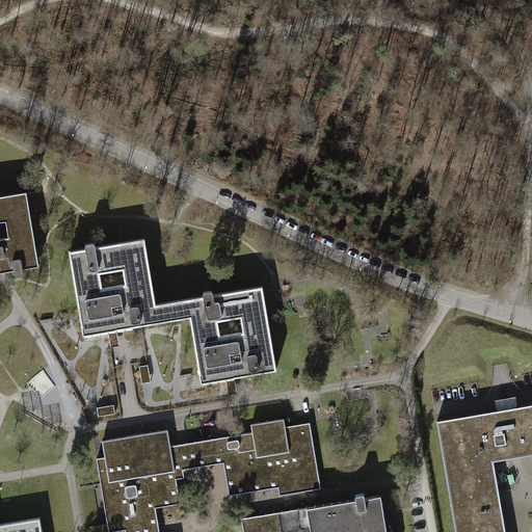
[(0,195),(0,271),(1,272),(14,270),(15,274),(24,272),(23,268),(40,266),(27,191),(0,195)]
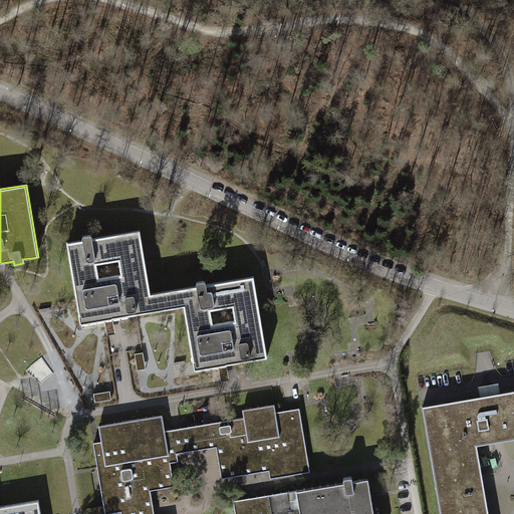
[(92,239),(91,235),(82,236),(82,240),(67,243),(80,324),(154,311),(151,294),(139,230),(92,239)]
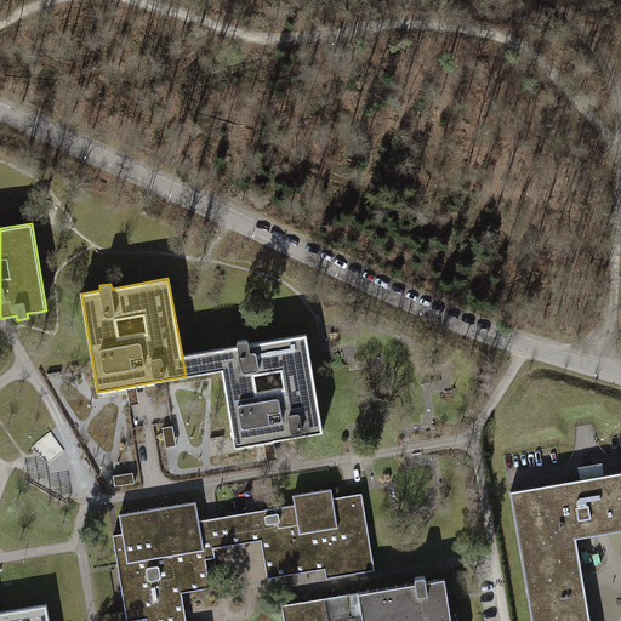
[(238,346),(182,355),(186,376),(222,370),(234,446),(323,432),(307,335),(249,345),(248,340),(237,341),(238,346)]
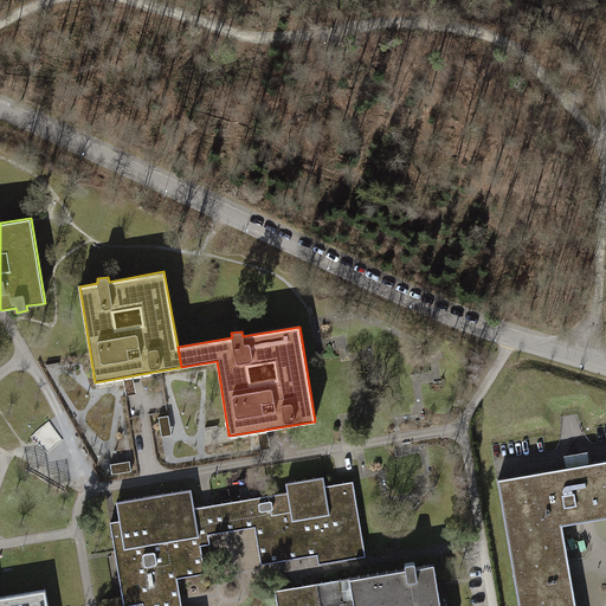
[(129,395),(137,393),(135,381),(127,384),(129,395)]
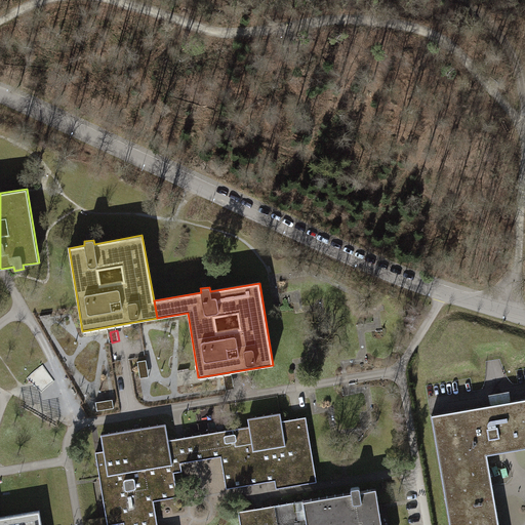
[(137,361),(140,378),(149,376),(147,360),(137,361)]
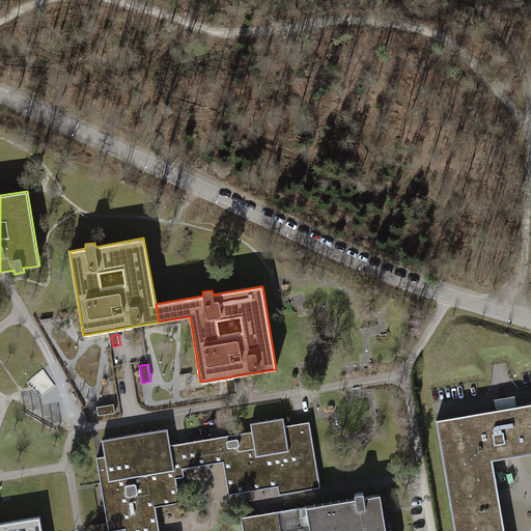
[(99,416),(115,413),(114,403),(96,407),(99,416)]
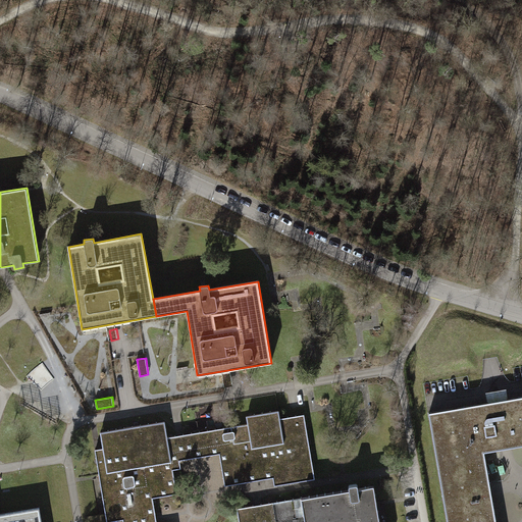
[(497,521),(485,453),(521,446),(521,397),(429,413),(447,521),(497,521)]
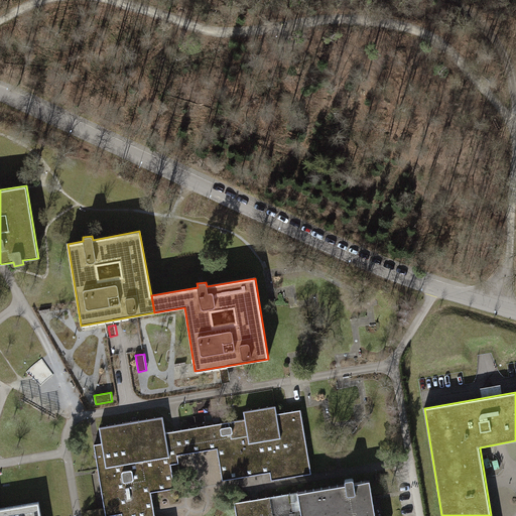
[(271,480),(311,474),(300,410),(277,414),(275,406),(244,411),(245,419),(189,428),(191,444),(223,439),(229,471),(249,468),(269,465),(271,480)]
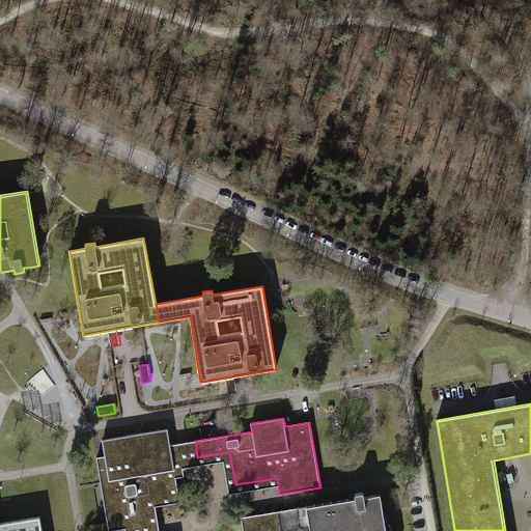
[(96,457),(108,530),(110,530),(138,527),(150,525),(146,500),(170,496),(166,471),(174,470),(173,462),(182,459),(178,444),(170,445),(168,428),(102,440),(105,456),(96,457)]
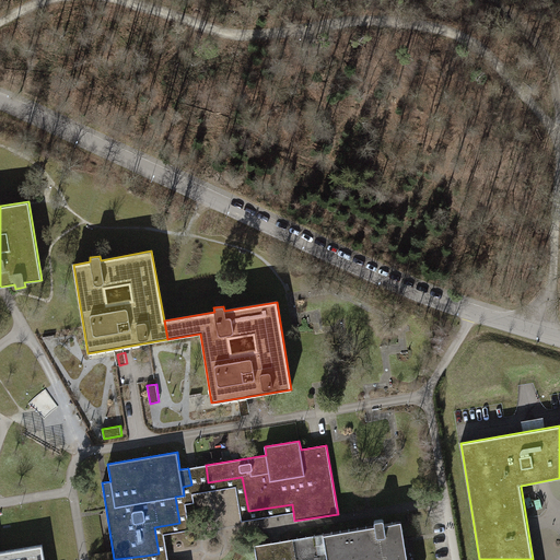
[(375,526),(254,546),(256,559),(407,559),(401,522),(385,524),(384,520),(374,521),(375,526)]
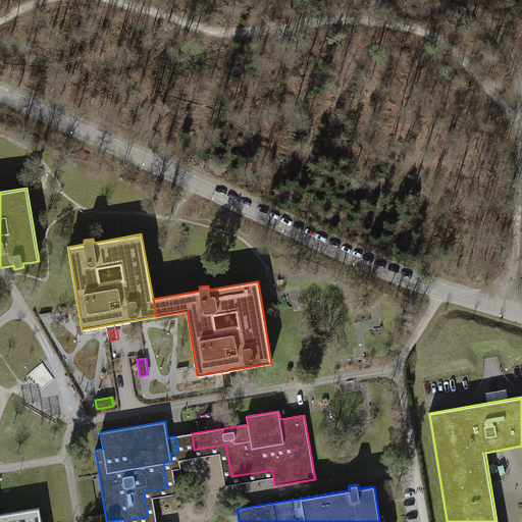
[(42,521),(40,508),(14,512),(0,514),(0,521),(42,521)]
